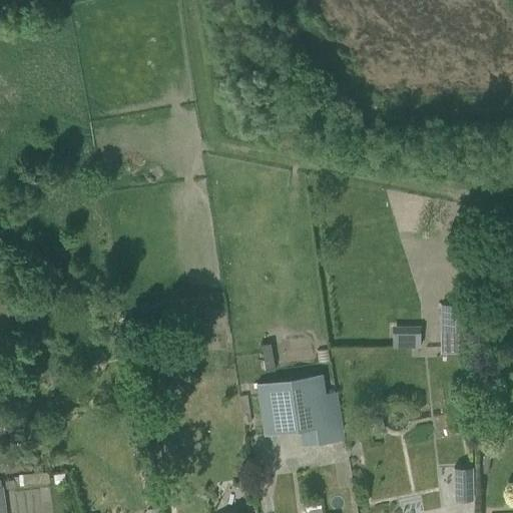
[(469,346),(468,304),(440,304),(441,346),(469,346)]
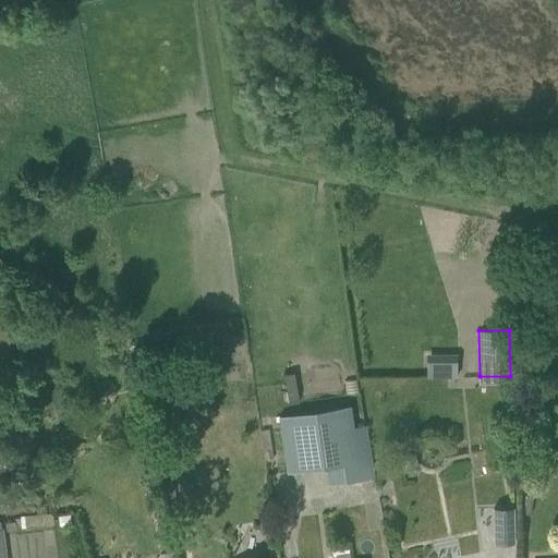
[(456,365),(438,365),(438,378),(456,378),(456,365)]
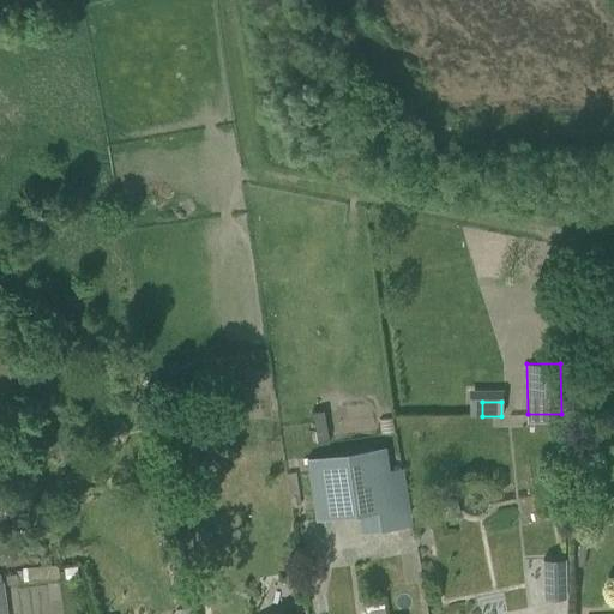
[(325,410),(314,413),(319,440),(330,439),(325,410)]
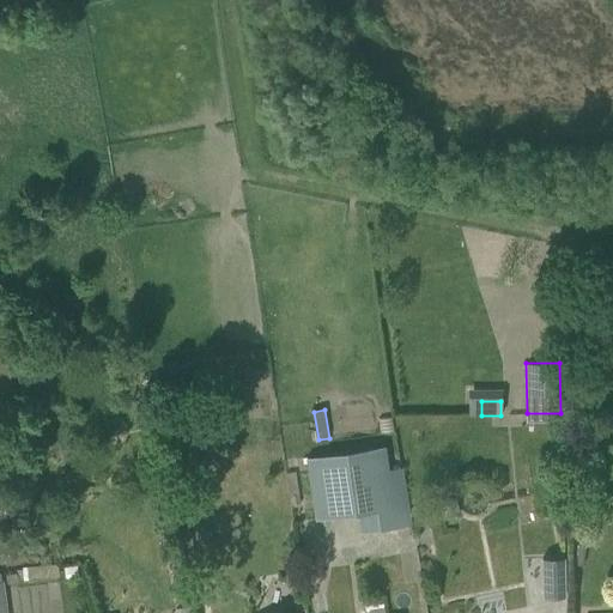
[(308,460),(316,520),(363,513),(364,525),(395,521),(384,448),(308,460)]
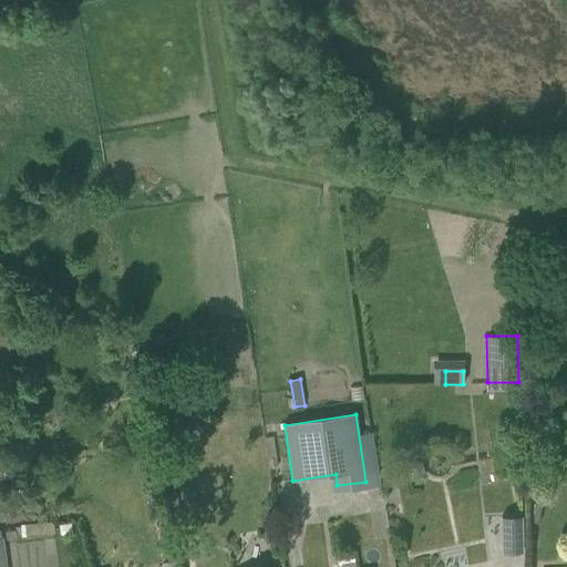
[(276,460),(268,461),(269,468),(277,467),(276,460)]
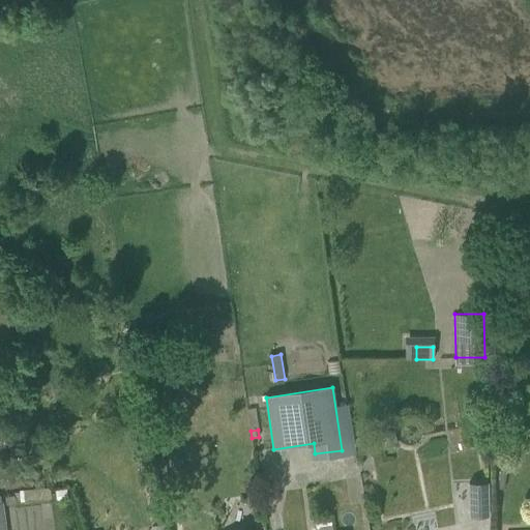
[(500,458),(500,466),(511,466),(512,458),(500,458)]
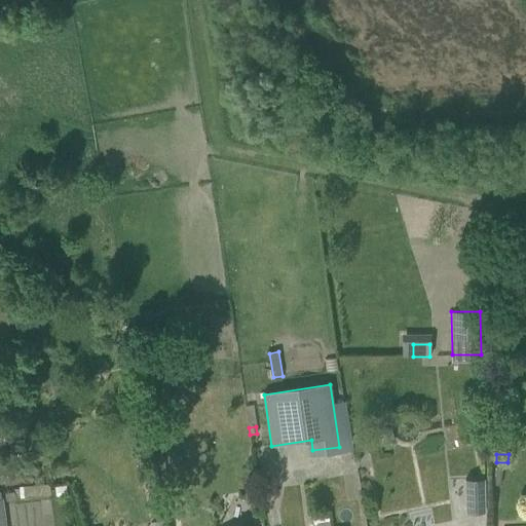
[(464,512),(476,512),(475,478),(463,478),(464,512)]
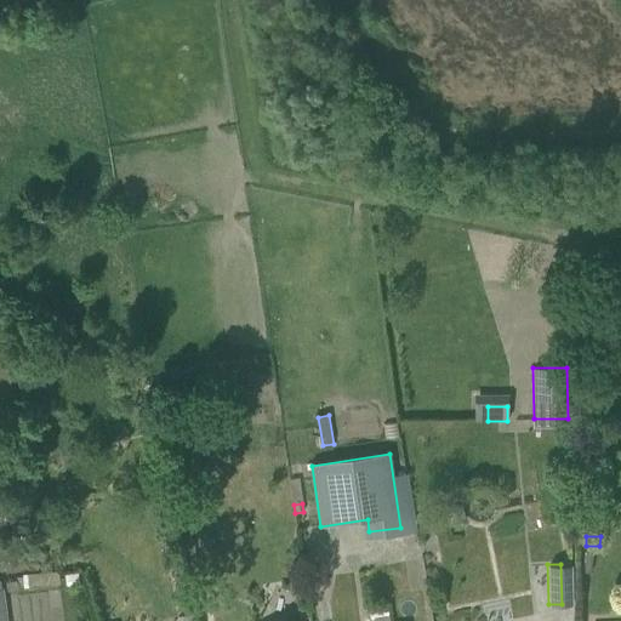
[(77,574),(64,575),(67,588),(78,587),(77,574)]
